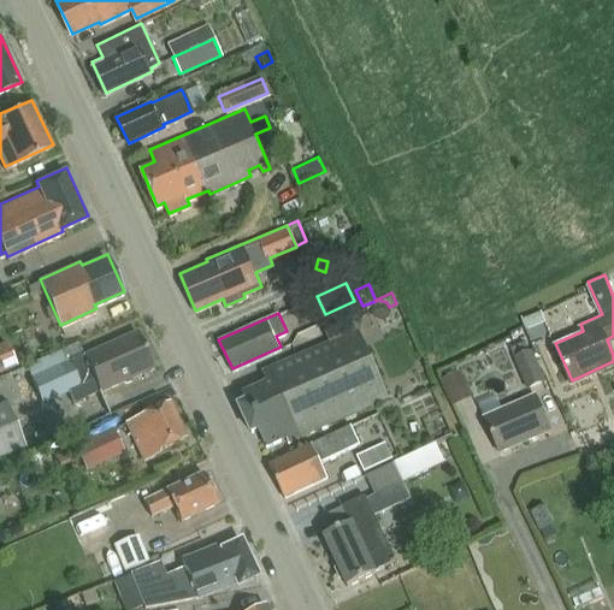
[(266,444),(287,434),(289,439),(389,395),(359,326),(263,369),(267,380),(242,391),(246,398),(240,402),(252,430),(259,427),(266,444)]
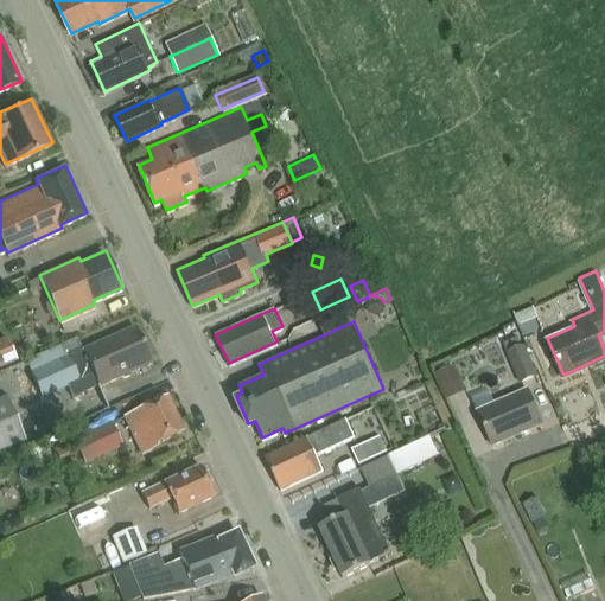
[(31,369),(27,370),(38,395),(42,394),(80,376),(93,370),(100,383),(151,360),(134,323),(83,346),(82,346),(69,352),(65,353),(31,369)]
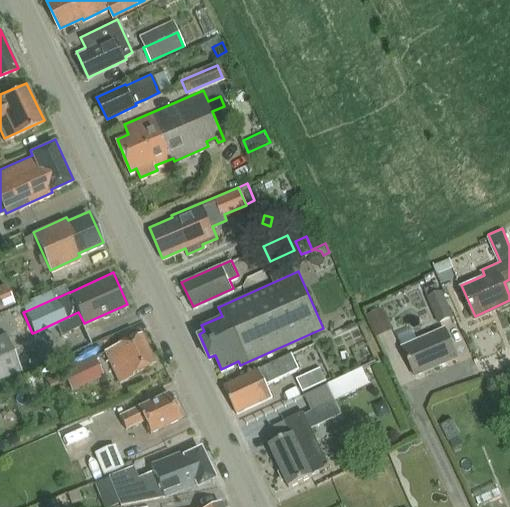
[(437,281),(424,286),(439,321),(453,314),(442,288),(440,289),(437,281)]
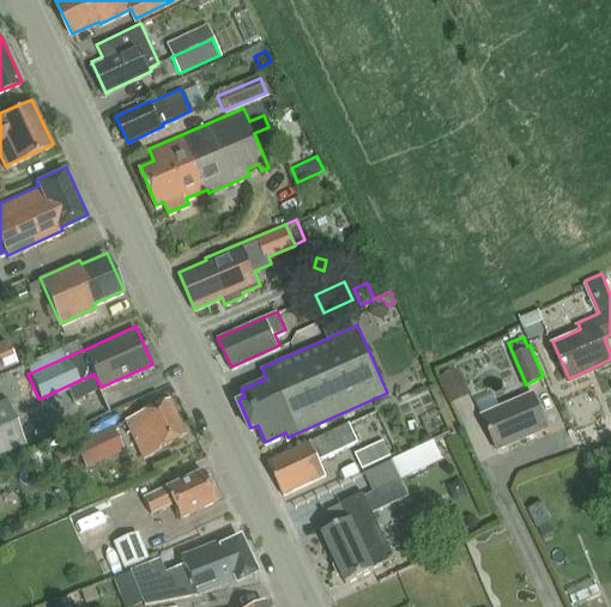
[(7,339),(0,341),(0,366),(17,359),(7,339)]
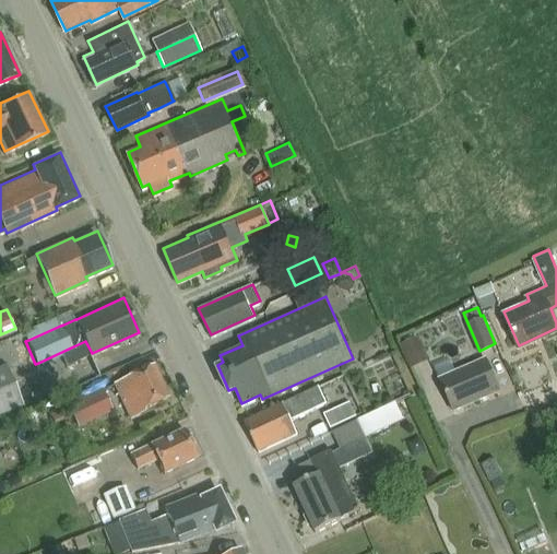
[(413,360),(427,353),(418,331),(404,338),(413,360)]
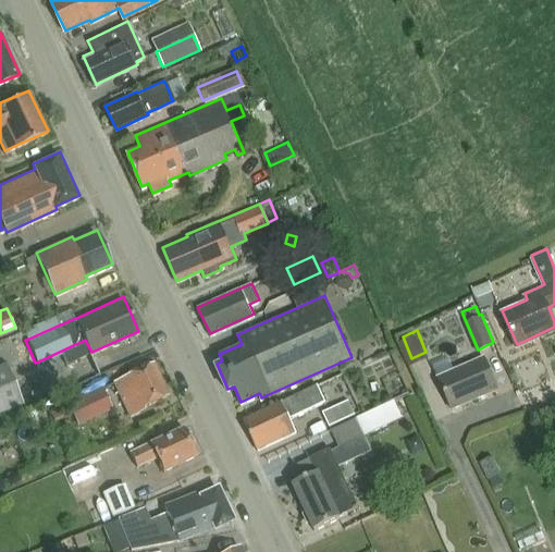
[(497,387),(483,355),(438,376),(452,407),(497,387)]
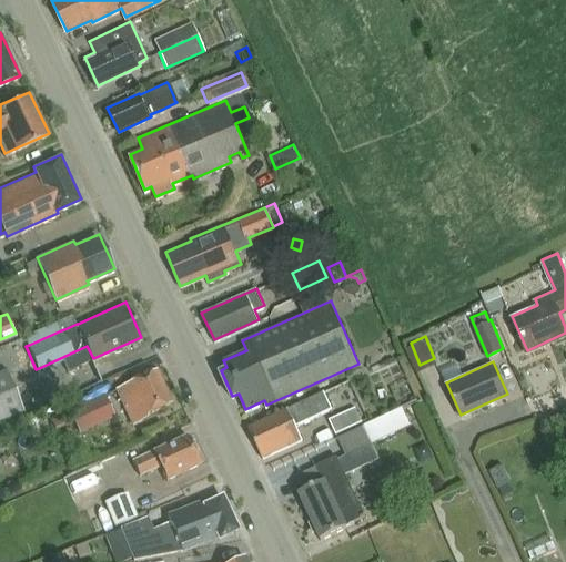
[(172,400),(157,366),(114,385),(132,422),(149,415),(148,411),(172,400)]
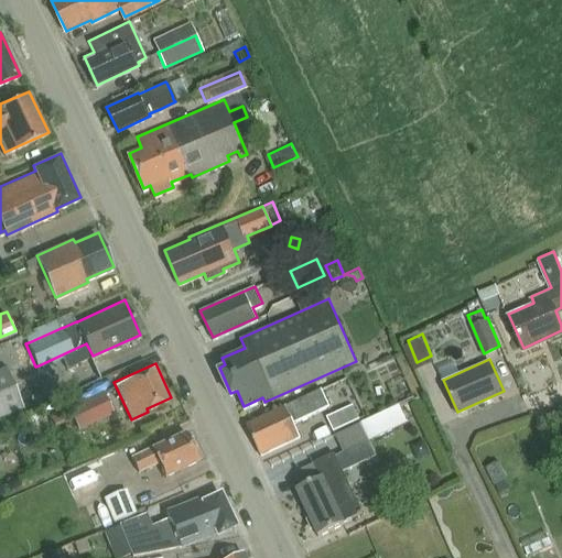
[(3,364),(0,365),(0,415),(21,406),(15,393),(3,364)]
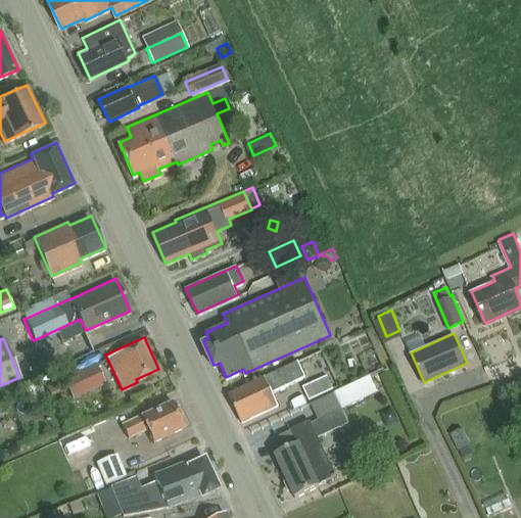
[(297,360),(228,392),(241,420),(278,403),(272,389),(303,375),(297,360)]
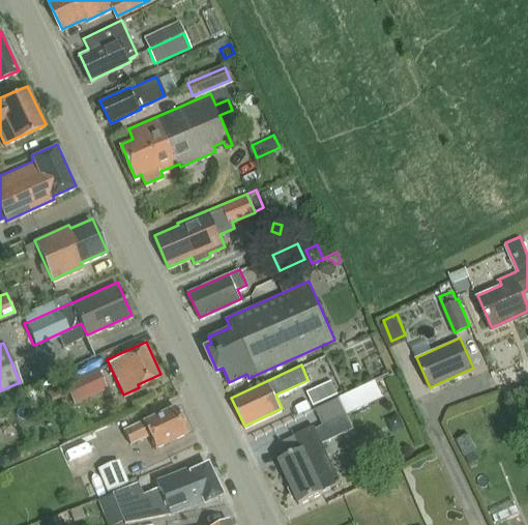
[(95,366),(63,381),(72,402),(106,387),(95,366)]
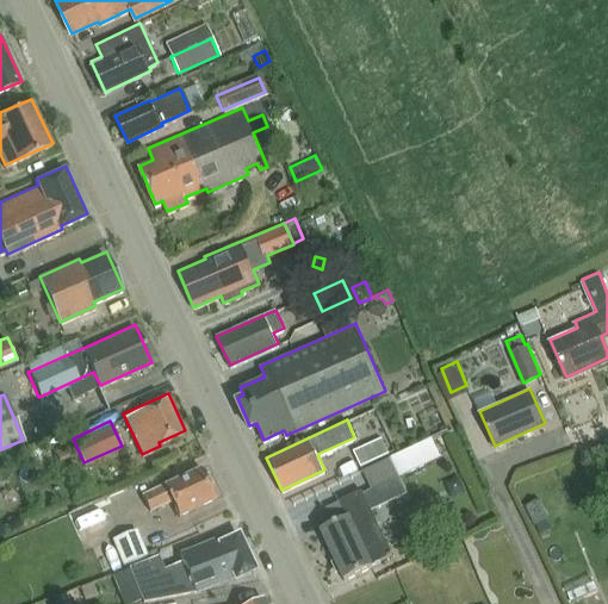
[(379,435),(352,449),(359,465),(388,450),(379,435)]
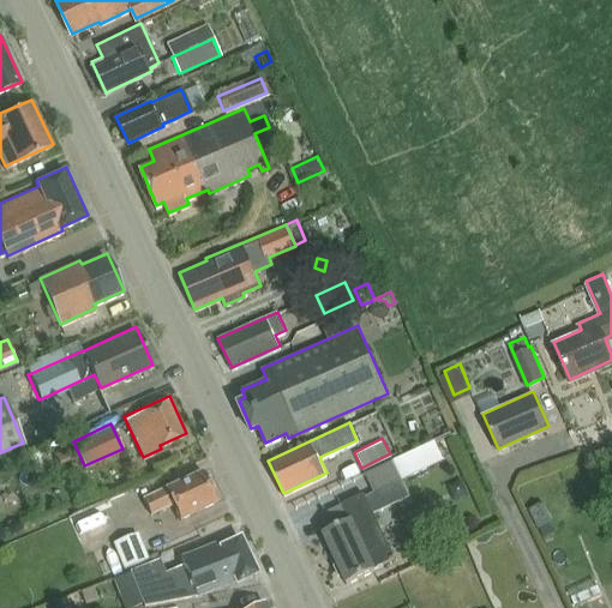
[(432,439),(393,458),(401,476),(442,458),(432,439)]
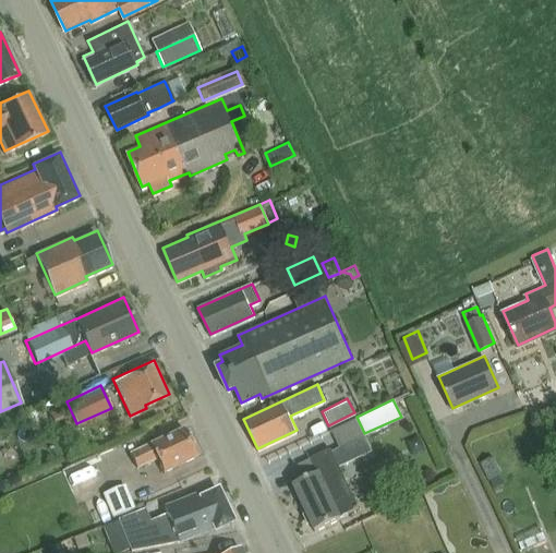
[(63,403),(47,410),(51,419),(67,411),(63,403)]
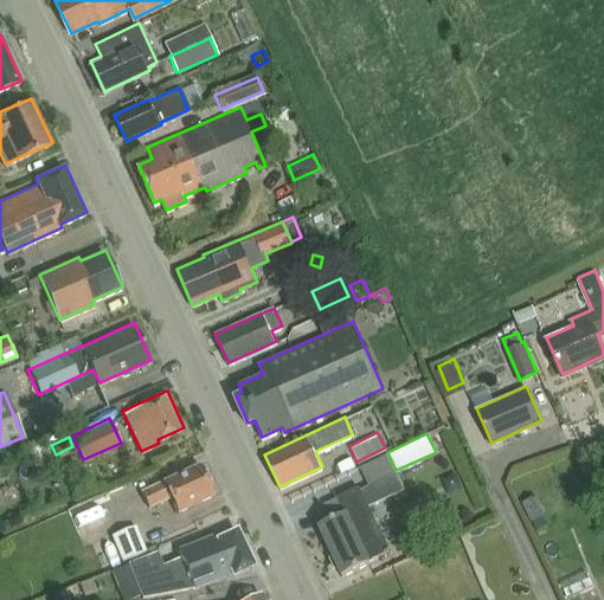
[(387,452),(360,465),(368,482),(368,483),(370,483),(377,479),(393,472),(396,470),(387,452)]
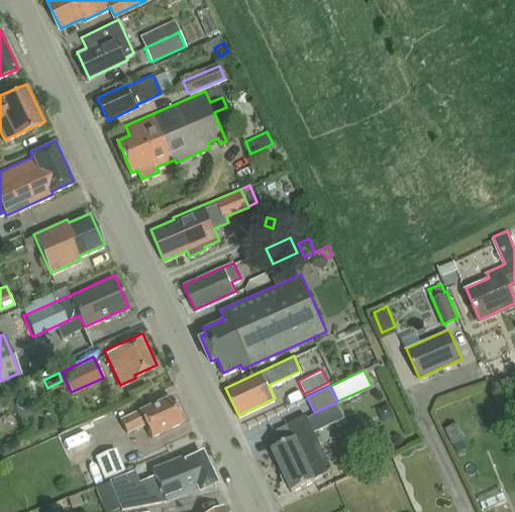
[(126,415),(119,418),(125,430),(132,427),(145,421),(151,434),(183,419),(171,394),(126,415)]
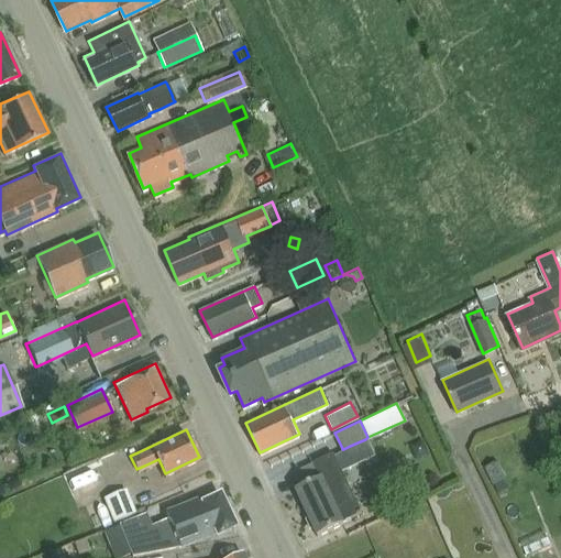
[(362,511),(339,463),(333,451),(298,468),(305,483),(295,488),(317,534),(343,522),(342,521),(362,511)]
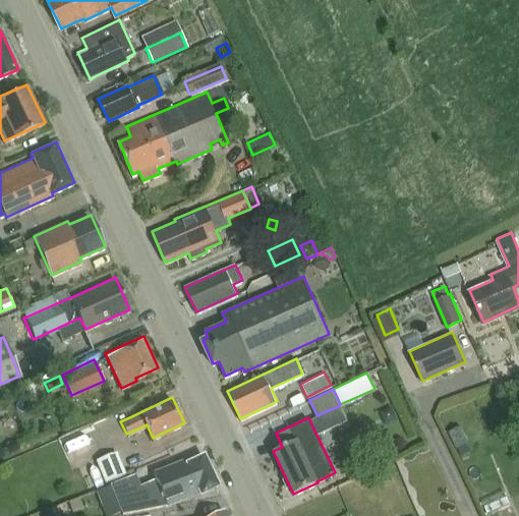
[(459,424),(448,430),(455,446),(467,440),(459,424)]
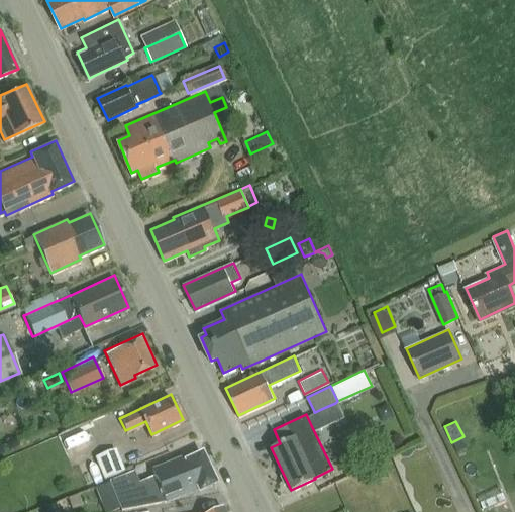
[(108,446),(95,451),(102,474),(119,468),(122,467),(118,456),(115,457),(111,445),(108,446)]
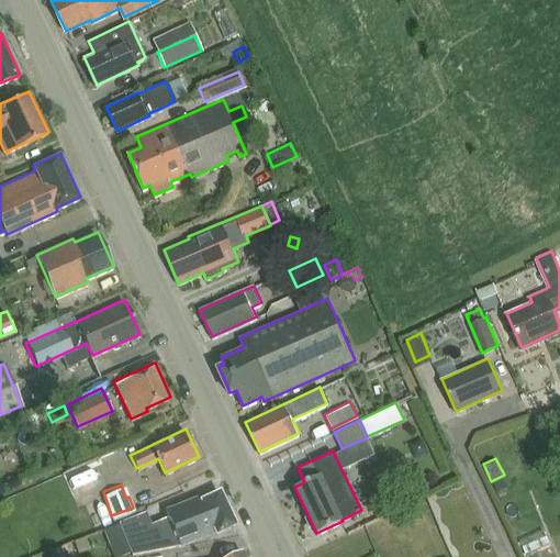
[(178,544),(213,530),(213,531),(234,523),(221,489),(200,498),(199,494),(165,508),(168,514),(150,522),(146,510),(119,521),(131,553),(178,544)]
